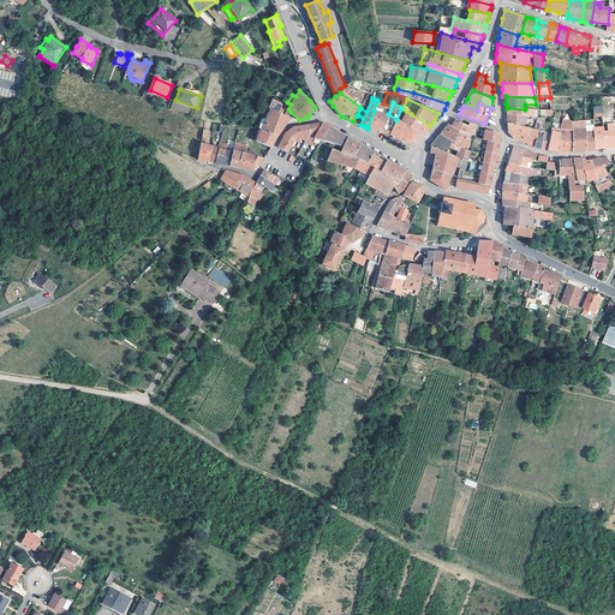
[(381,107),(380,112),(374,111),(368,127),(375,130),(381,131),(388,109),(381,107)]
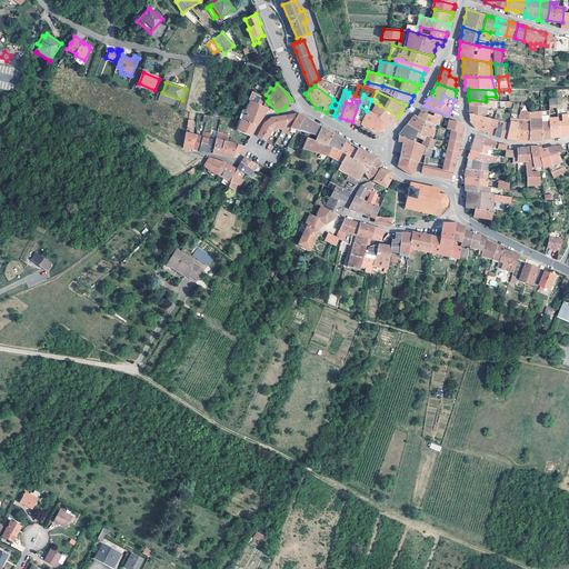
[(549,100),(549,112),(550,138),(555,138),(559,137),(559,136),(558,121),(557,99),(549,100)]
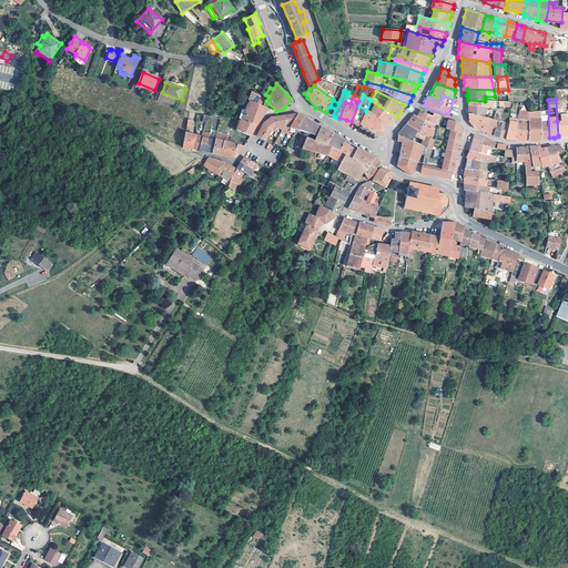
[(468,103),(468,105),(492,109),(496,109),(505,109),(505,102),(485,101),(468,100),(468,103)]
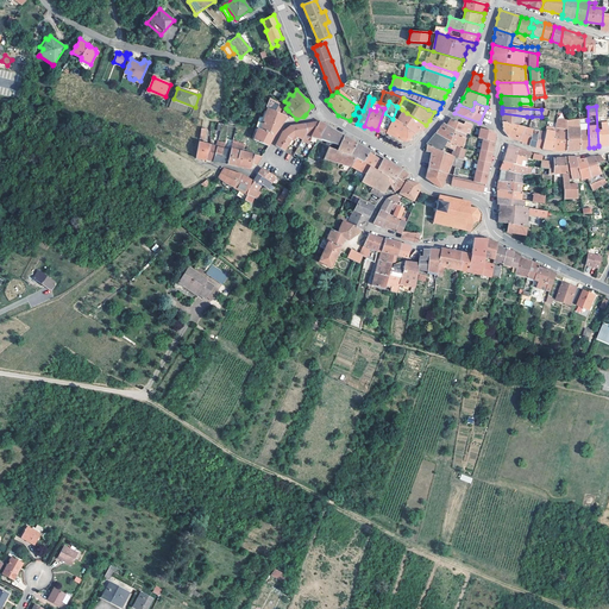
[(288,117),(286,115),(288,111),(286,108),(282,115),(268,108),(259,129),(275,135),(282,125),(288,117)]
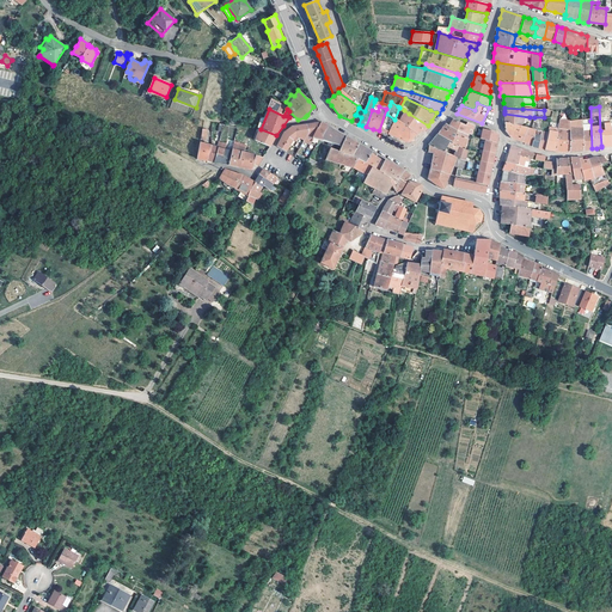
[(428,126),(409,114),(404,110),(397,121),(405,127),(416,134),(417,135),(422,130),(423,132),(428,126)]
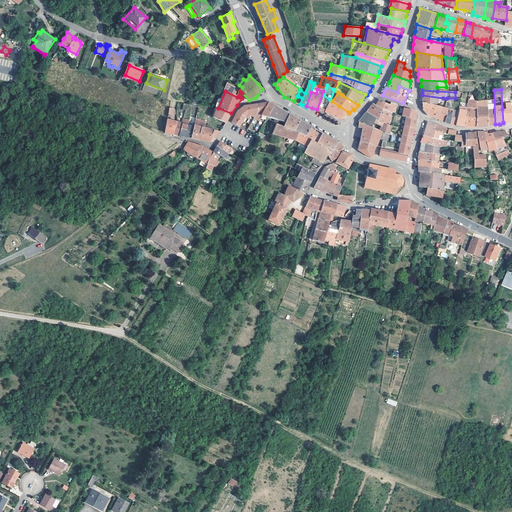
[(340,119),(343,118),(345,116),(348,112),(339,106),(332,101),(330,100),(323,95),(317,109),(324,112),(327,113),(340,119)]
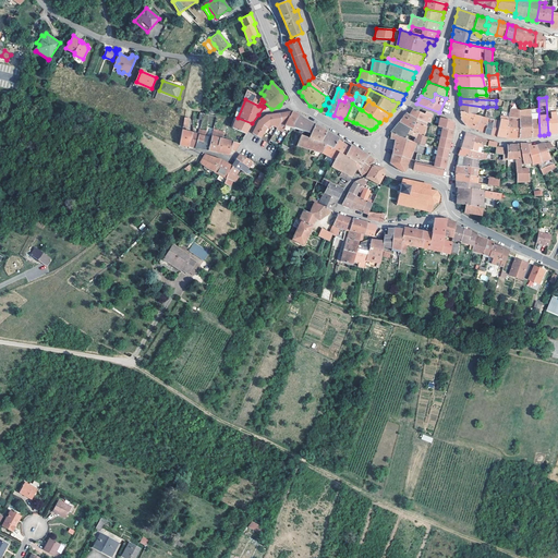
[(460,111),(469,113),(477,116),(478,108),(482,108),(483,107),(460,104),(460,107),(460,111)]
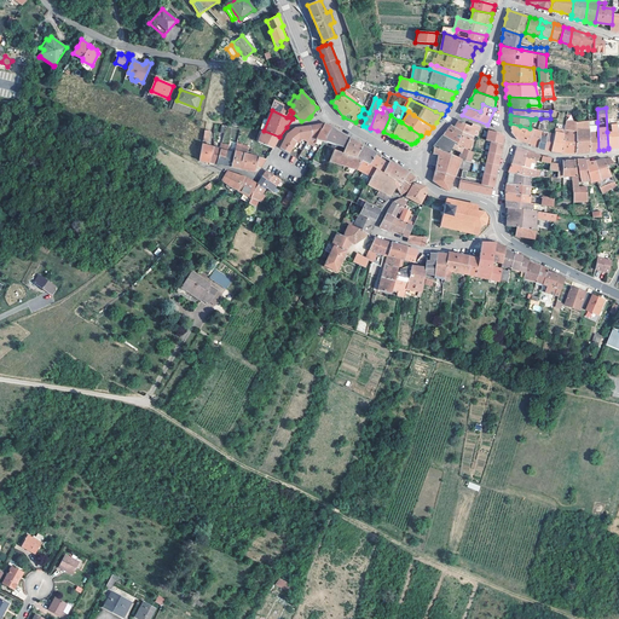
[(461,131),(468,133),(474,136),(476,137),(480,126),(473,123),(472,126),(460,121),(457,125),(455,127),(461,131)]
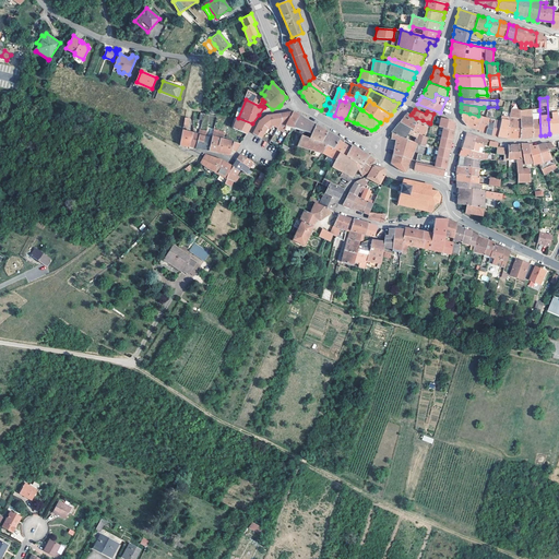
[(510,117),(510,119),(507,139),(513,139),(520,139),(520,138),(520,110),(519,110),(511,109),(510,117)]
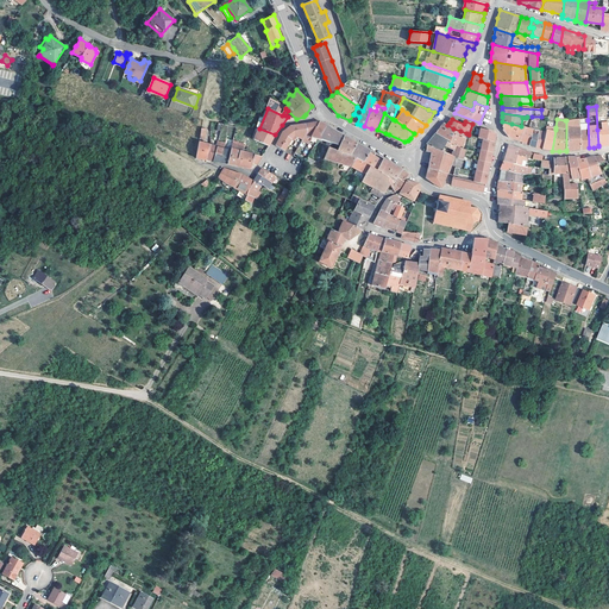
[(566,120),(566,150),(576,150),(579,149),(579,120),(566,120)]
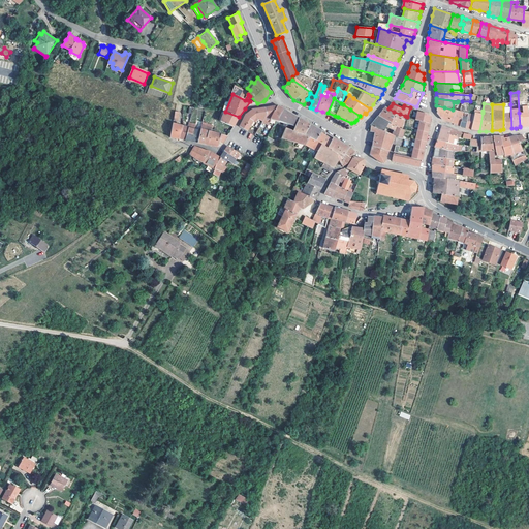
[(510,104),(503,104),(503,129),(507,129),(511,128),(510,104)]
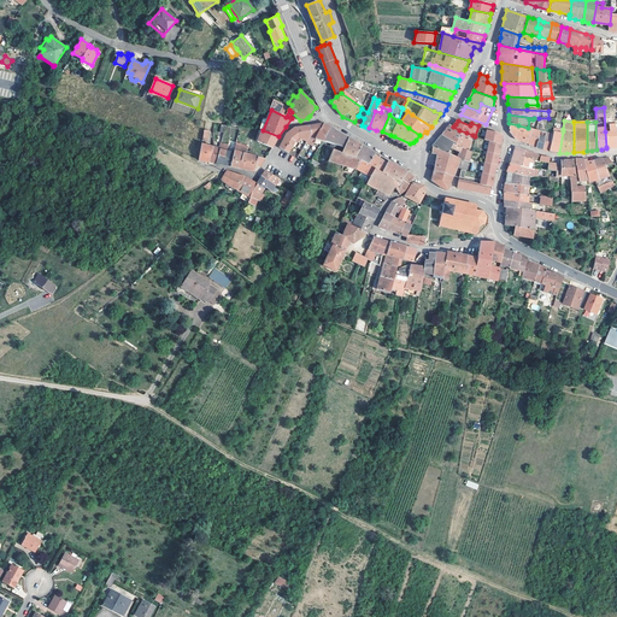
[(317,139),(323,141),(325,142),(331,128),(324,123),(310,125),(311,136),(307,141),(306,142),(312,146),(317,139)]
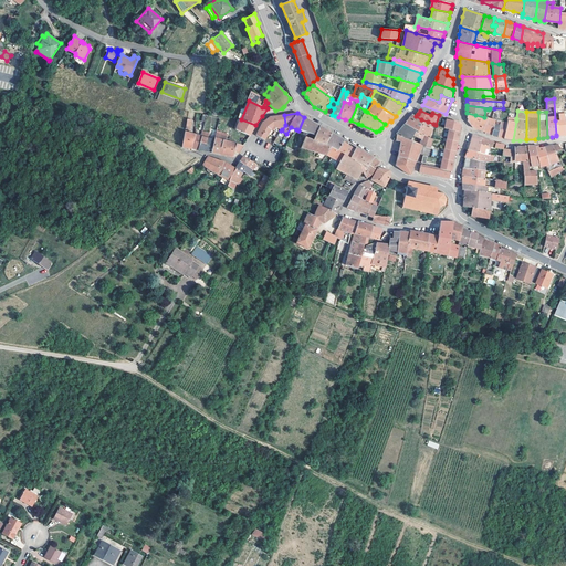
[(559,119),(555,121),(556,135),(565,134),(565,123),(565,124),(565,113),(558,113),(559,119)]
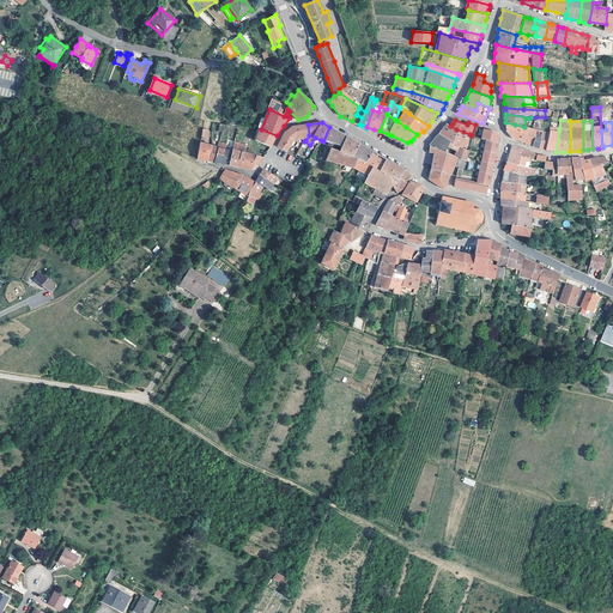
[(285,133),(295,139),(298,134),(301,138),(305,140),(309,135),(308,125),(292,126),(285,133)]
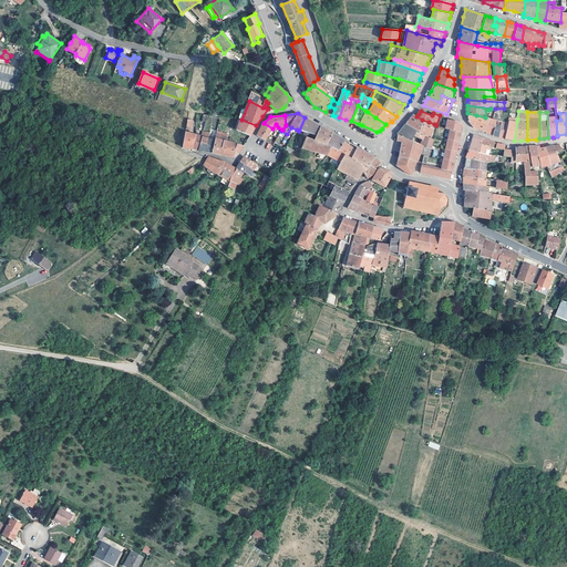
[(420,132),(420,134),(431,138),(432,137),(433,132),(434,124),(429,122),(422,120),(416,116),(413,115),(411,119),(410,119),(405,124),(420,132)]
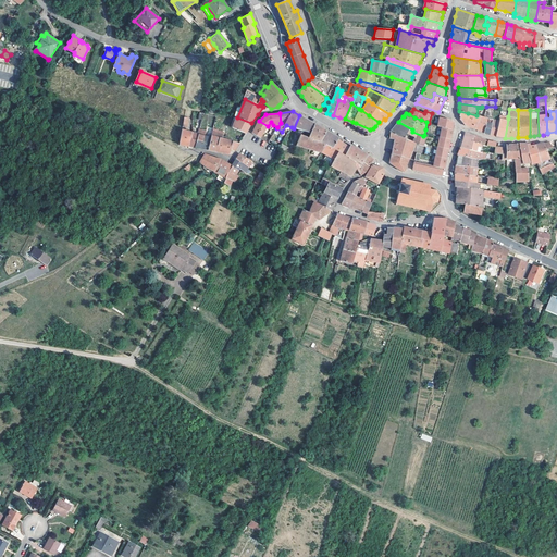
[(473,121),(477,122),(479,116),(477,115),(468,113),(465,125),(472,128),(473,121)]
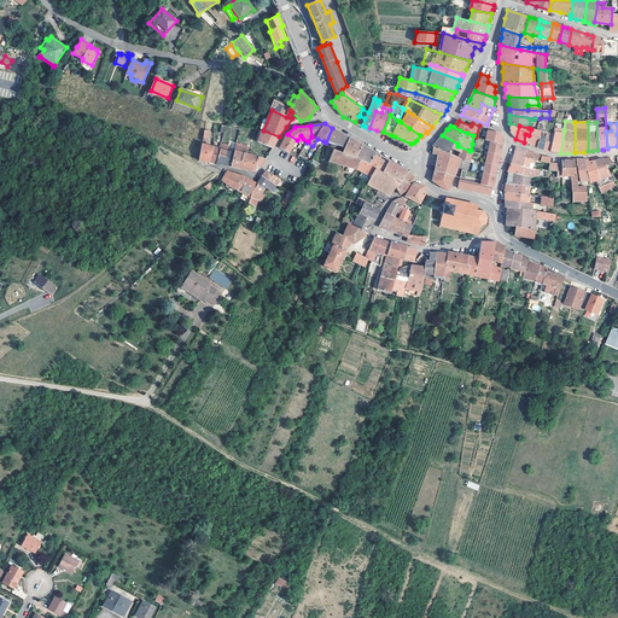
[(322,159),(324,163),(328,161),(332,150),(342,153),(349,138),(340,133),(332,128),(326,143),(327,143),(322,159)]
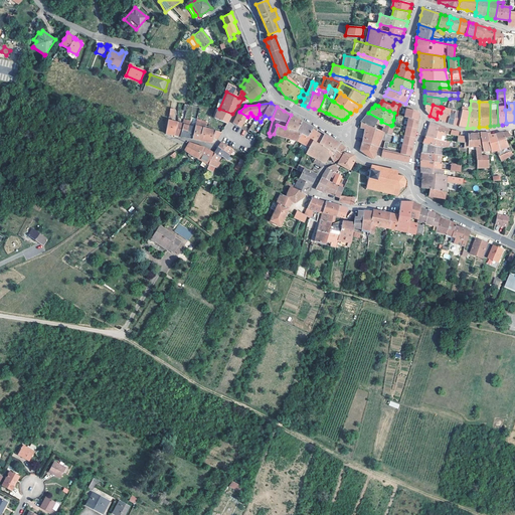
[(462,124),(461,127),(467,128),(470,110),(470,108),(463,107),(461,112),(459,123),(462,124)]
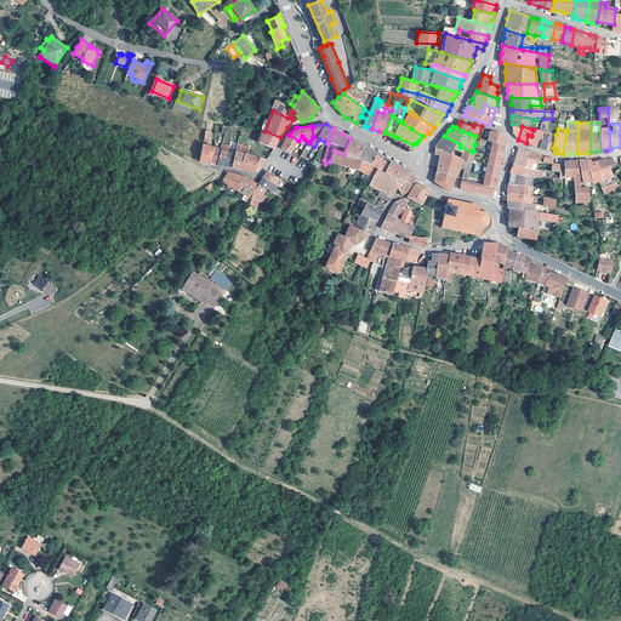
[(530,144),(540,148),(543,136),(545,132),(534,130),(531,136),(530,144)]
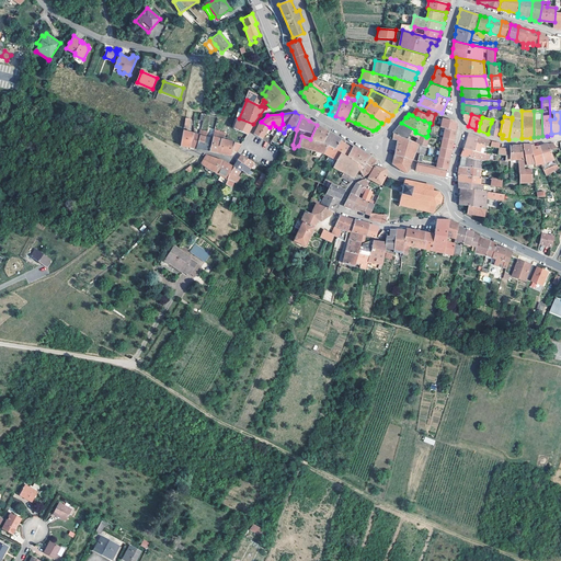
[(233,128),(248,134),(250,128),(253,124),(239,118),(238,118),(233,128)]
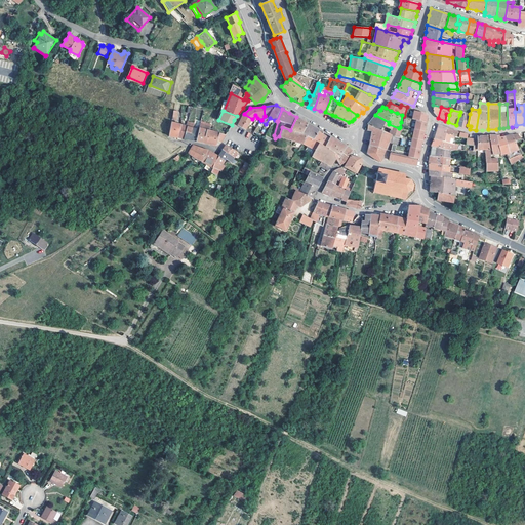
[(422,115),(422,113),(417,112),(416,114),(417,115),(417,122),(426,124),(427,122),(426,122),(427,116),(422,115)]
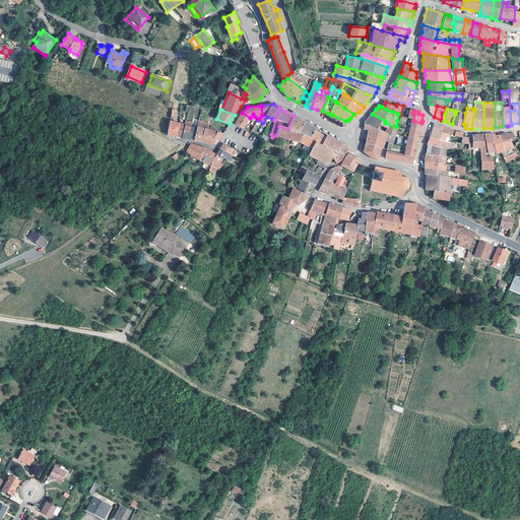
[(460,112),(459,116),(457,126),(459,127),(462,127),(463,124),(465,113),(460,112)]
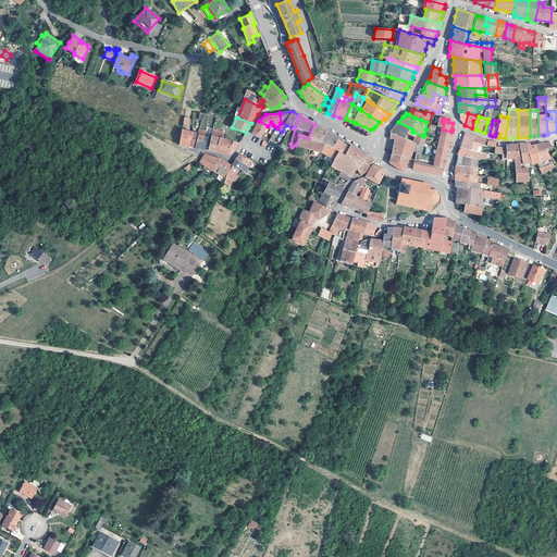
[(256,127),(252,133),(257,136),(261,137),(268,126),(259,121),(256,127)]
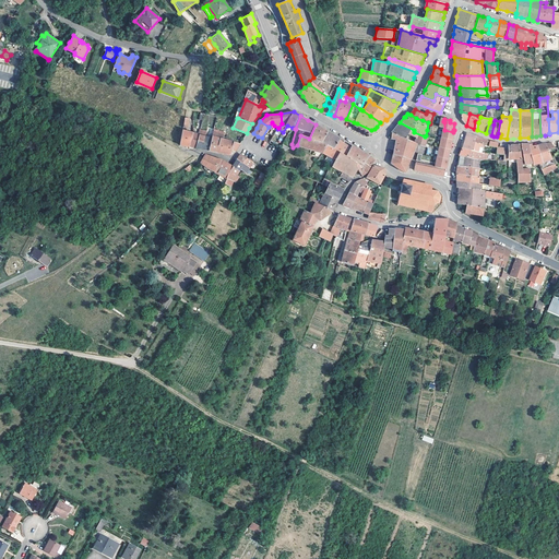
[(418,144),(424,146),(425,137),(414,132),(414,130),(400,122),(395,128),(391,132),(392,133),(416,144),(418,144)]
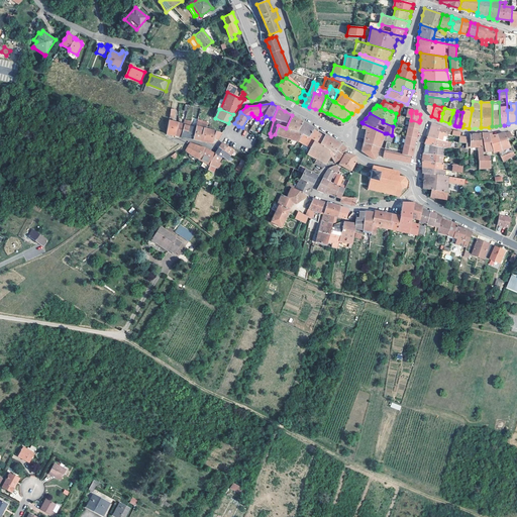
[(298,118),(292,115),(286,128),(290,129),(292,125),(299,128),(302,121),(298,118)]
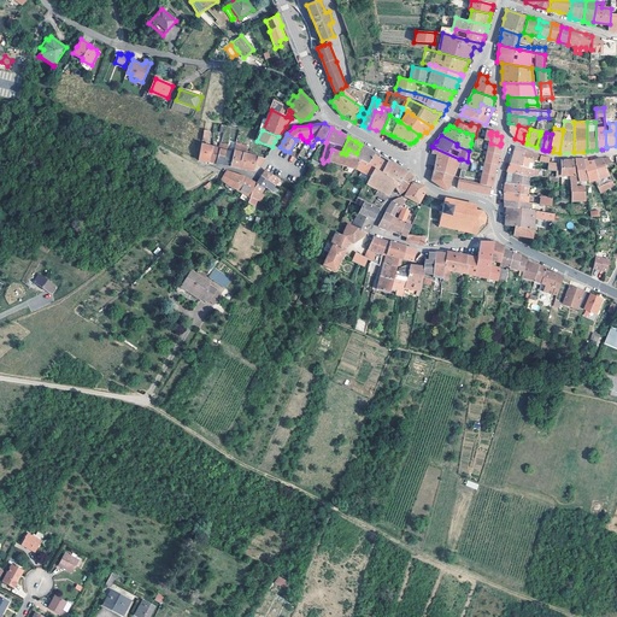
[(233,153),(230,165),(235,166),(239,168),(244,153),(234,151),(236,142),(231,141),(229,152),(233,153)]
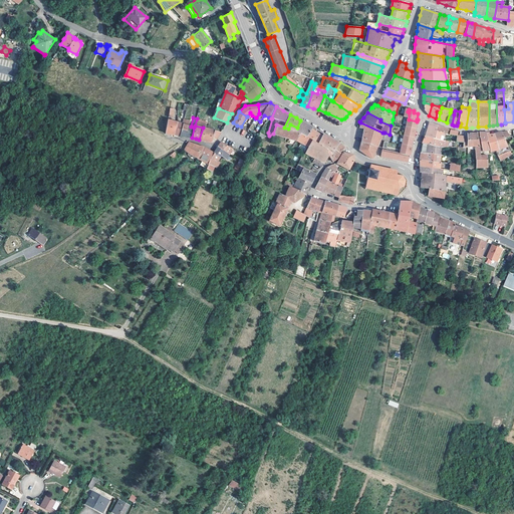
[(195,125),(203,127),(199,140),(207,142),(212,143),(213,139),(216,140),(218,136),(221,132),(209,129),(205,127),(205,125),(207,121),(197,118),(195,125)]
